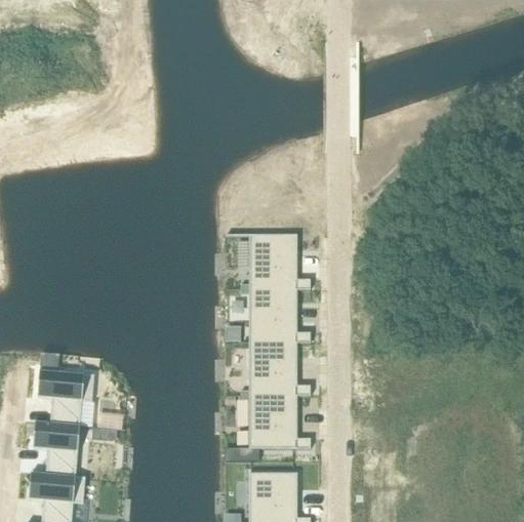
[(297,234),(249,234),(249,235),(249,283),(249,288),(292,288),(292,289),(297,289),(311,289),(311,279),(297,278),(297,253),(292,253),(292,238),(297,238),(297,234)]
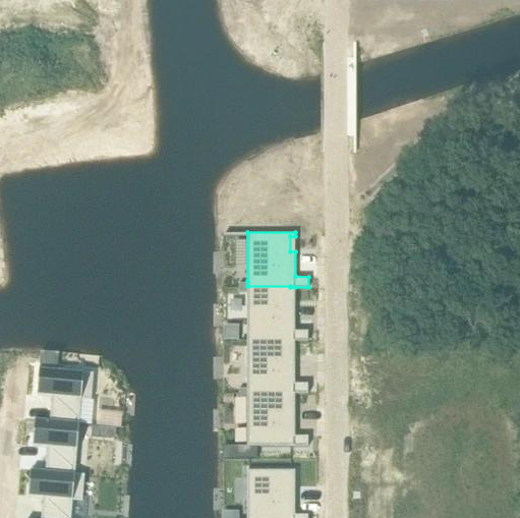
[(290,286),(247,286),(247,290),(247,338),(290,338),(290,339),(295,339),(308,339),(308,329),(295,329),(295,304),(290,304),(290,287),(290,286)]
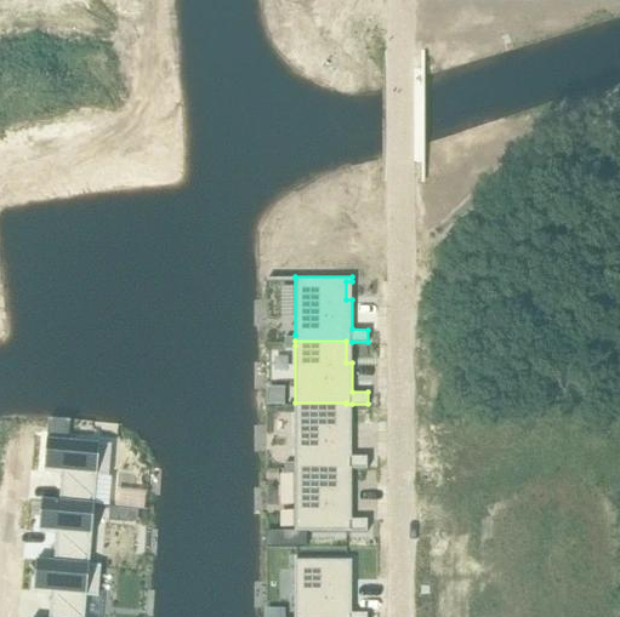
[(346,403),(295,403),(295,460),(295,466),(346,466),(346,467),(368,467),(368,455),(352,455),(352,426),(346,426),(346,404),(346,403)]
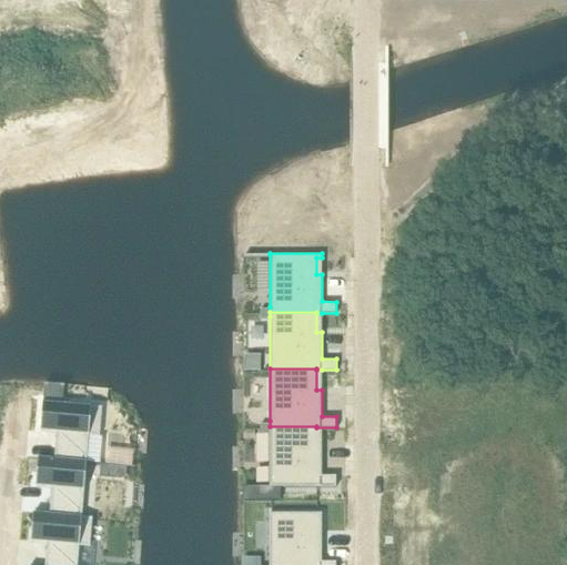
[(39,455),(39,456),(88,461),(90,432),(100,433),(101,412),(102,412),(103,405),(88,403),(88,402),(70,400),(70,402),(43,400),(41,429),(58,430),(56,456),(39,455)]
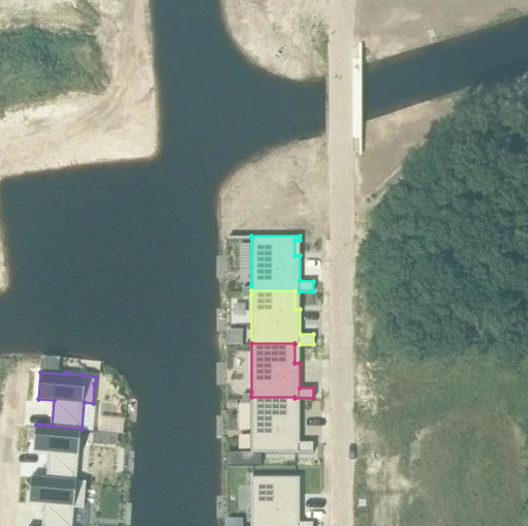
[(294,397),(251,397),(251,401),(251,452),(313,452),(313,441),(300,441),(300,415),(294,415),(294,398),(294,397)]
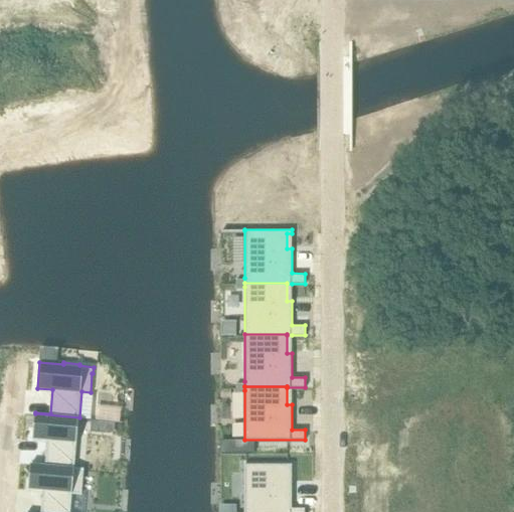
[(31,462),(30,464),(84,468),(84,467),(74,466),(79,417),(35,413),(33,439),(47,440),(45,464),(31,462)]
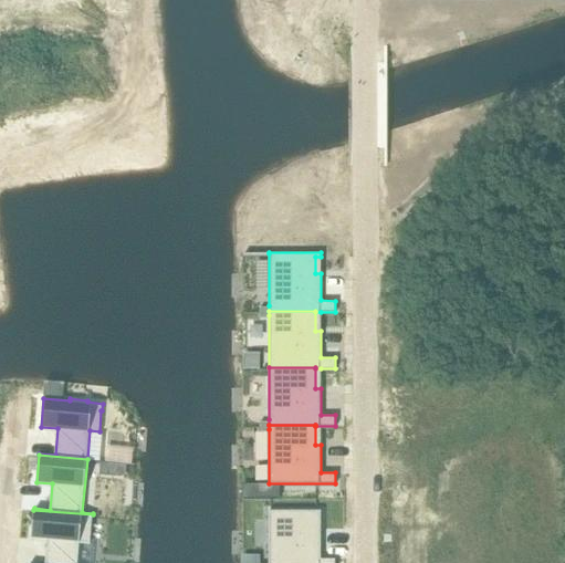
[(321,509),(269,509),(269,562),(335,562),(335,558),(321,558),(321,531),(315,531),(315,513),(321,513),(321,509)]
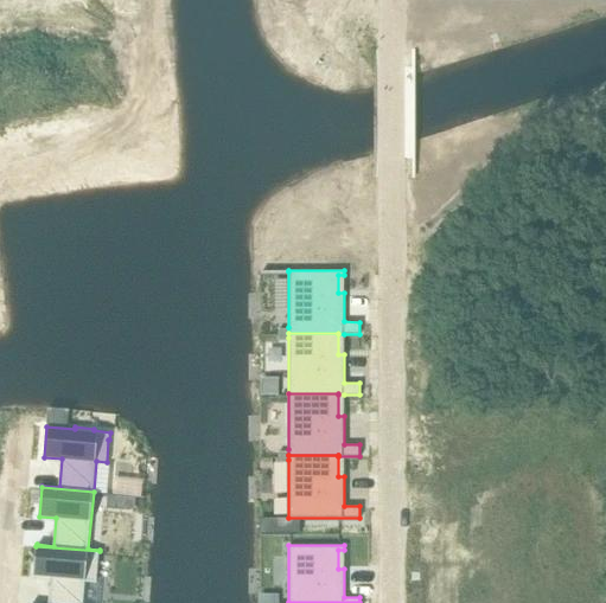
[(83,602),(85,579),(96,579),(99,557),(100,551),(36,546),(33,576),(51,577),(49,602),(83,602)]
